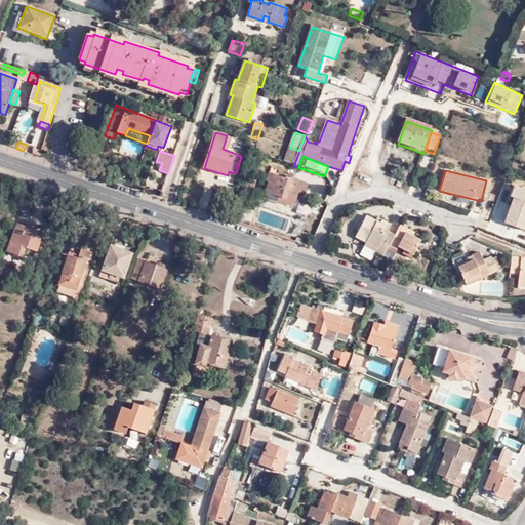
[(285,199),(283,204),(293,208),(299,192),(306,194),(310,185),(292,178),(291,182),(270,173),(266,182),(270,184),(267,193),(280,198),(285,199)]
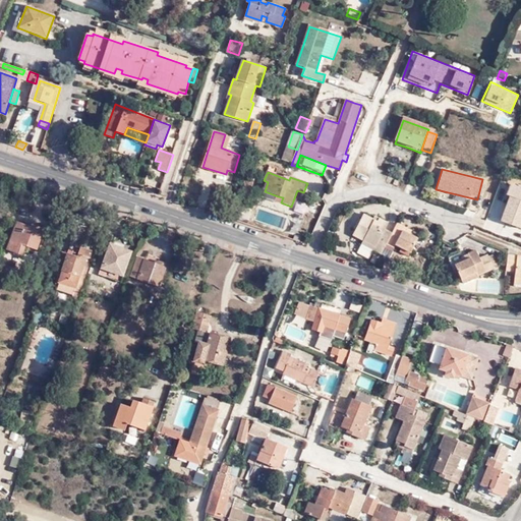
[(370,178),(357,173),(354,178),(367,184),(370,178)]
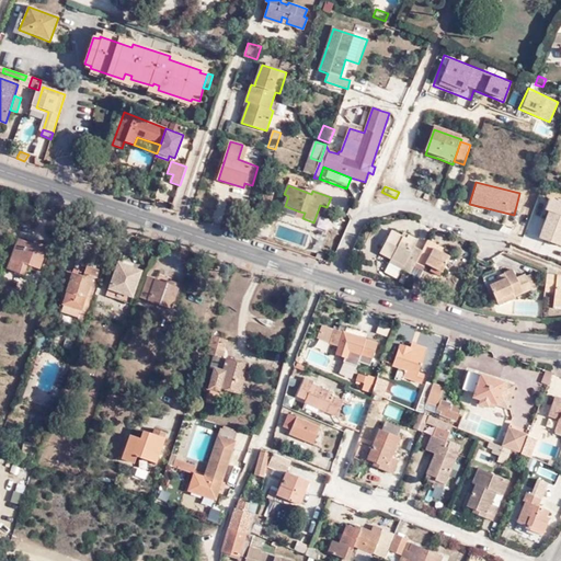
[(560,210),(560,203),(551,199),(549,205),(560,210)]
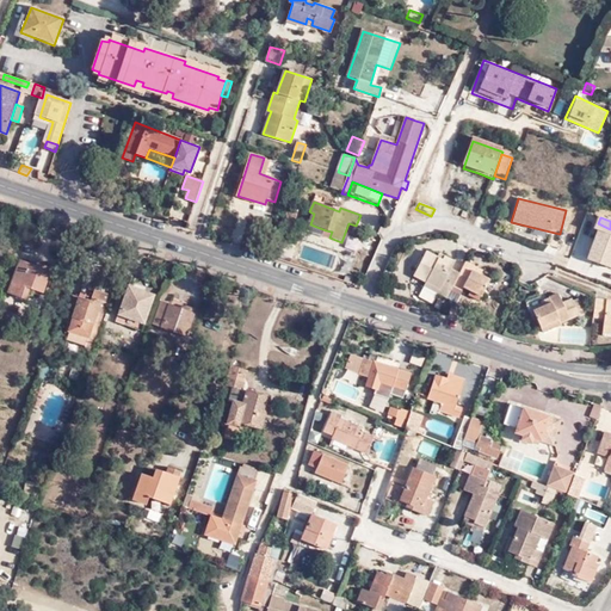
[(610,229),(598,223),(596,229),(598,230),(588,259),(610,267),(610,229)]
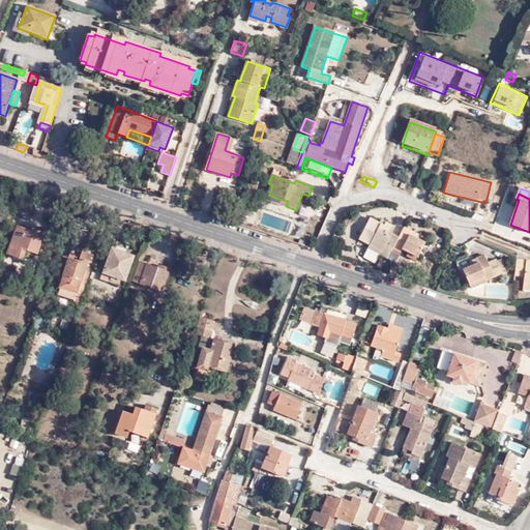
[(380,254),(388,258),(393,248),(400,238),(391,234),(394,227),(386,223),(385,225),(380,223),(371,218),(359,239),(370,244),(382,251),(380,254)]
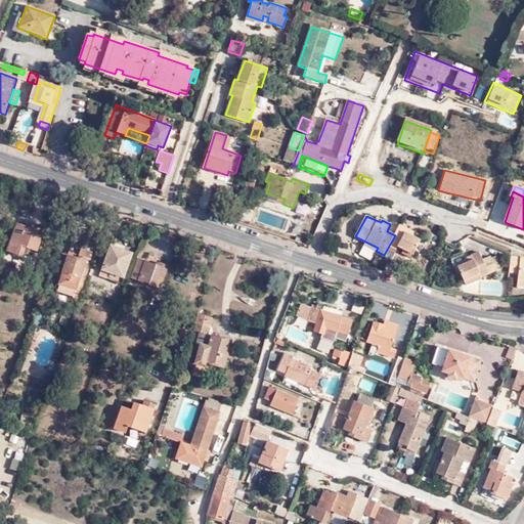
[(39,233),(15,224),(6,251),(19,256),(23,246),(33,250),(39,233)]
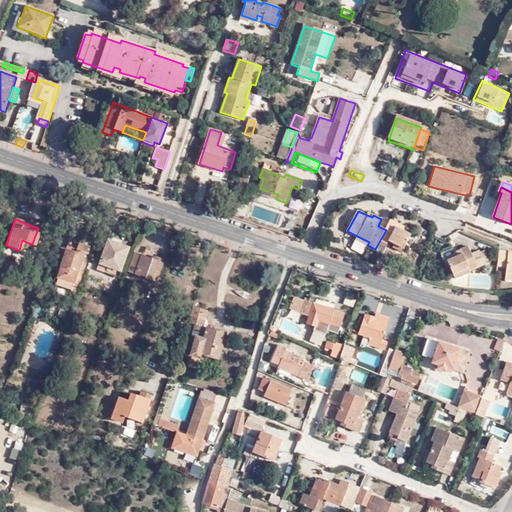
[(398,224),(391,220),(386,230),(380,240),(388,244),(389,240),(404,248),(411,235),(404,231),(397,227),(398,224)]
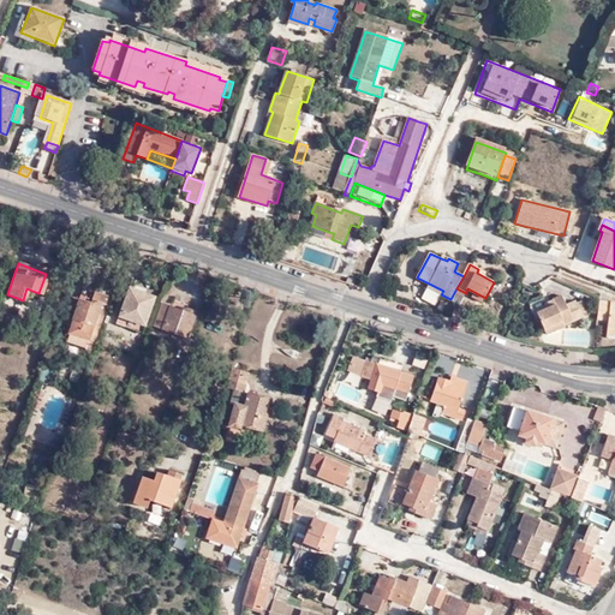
[(427,287),(441,294),(443,291),(429,284),(427,287)]
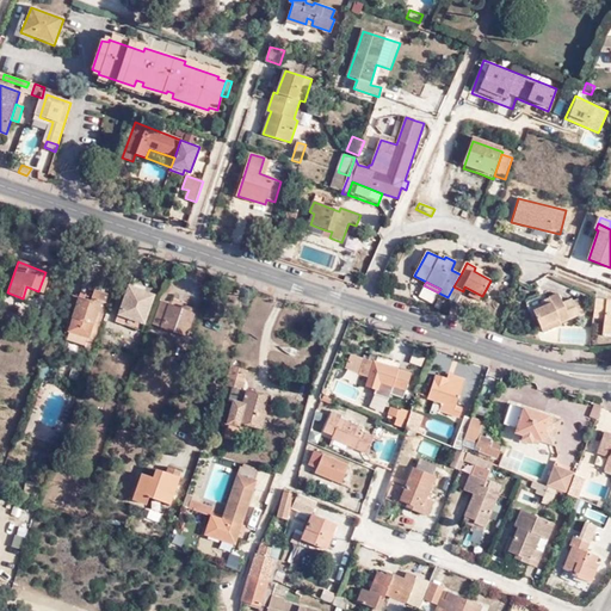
[(131,320),(141,322),(150,296),(124,287),(115,314),(125,318),(124,322),(129,323),(131,320)]
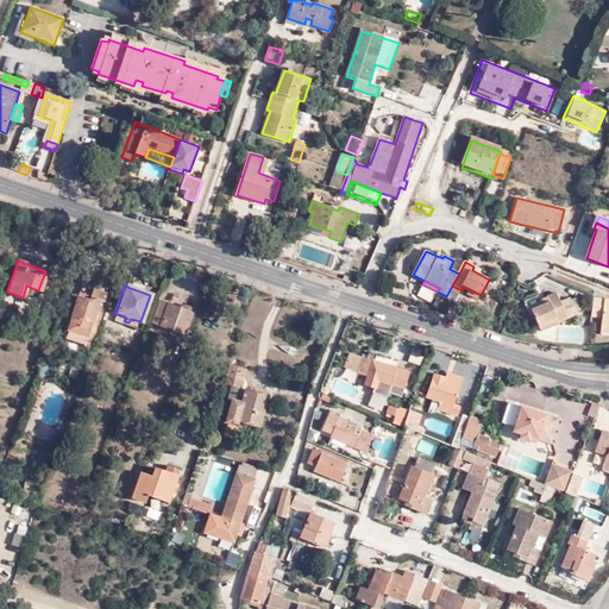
[(559,294),(550,299),(551,303),(542,307),(533,311),(540,327),(558,320),(560,324),(579,316),(578,315),(583,313),(582,309),(585,308),(582,295),(563,303),(559,294)]
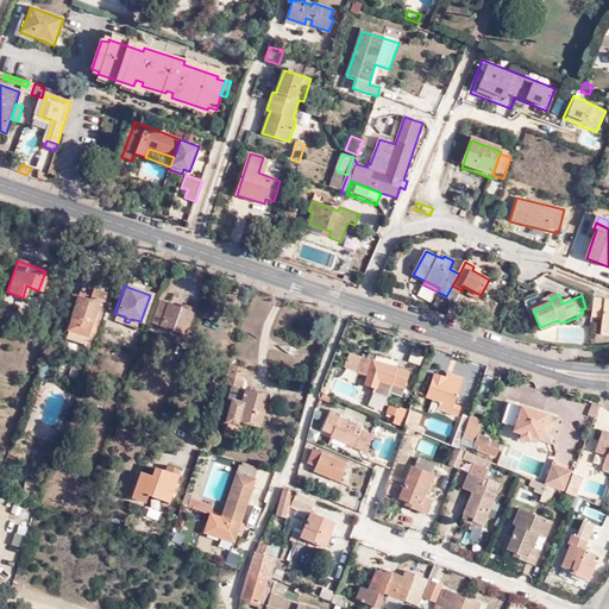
[(90,295),(88,301),(96,303),(94,311),(100,312),(105,300),(90,295)]
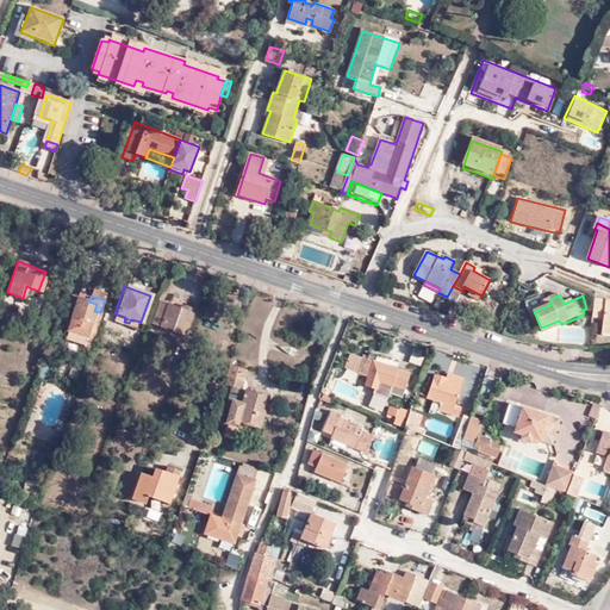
[(97,304),(88,302),(76,297),(66,329),(86,336),(94,311),(97,304)]
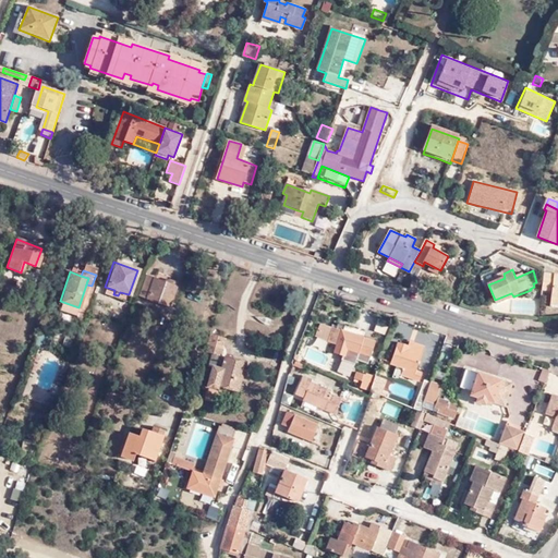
[(162,281),(144,275),(136,295),(167,306),(174,287),(173,281),(167,279),(162,281)]
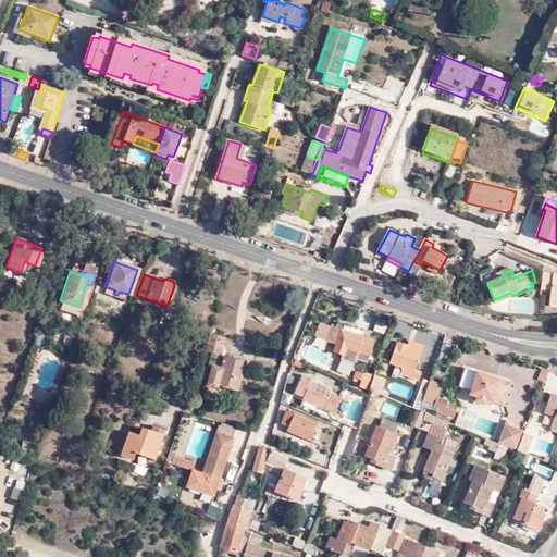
[(556,275),(544,274),(543,292),(552,293),(551,300),(556,301),(556,275)]
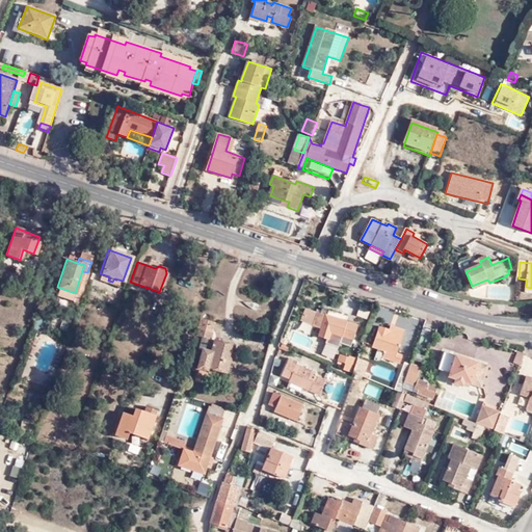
[(121,288),(123,281),(114,278),(112,282),(108,281),(109,276),(100,273),(98,280),(121,288)]
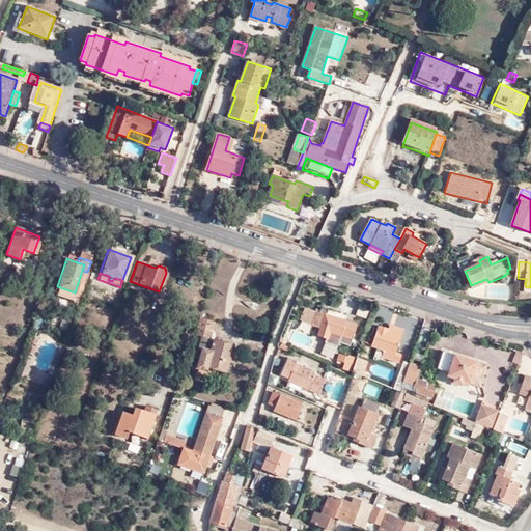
[(488,283),(488,282),(486,279),(471,285),(473,289),(488,283)]
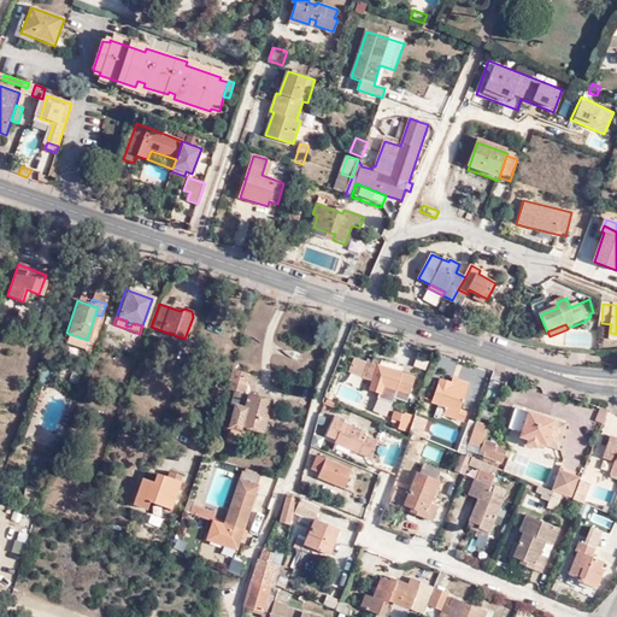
[(175,339),(157,333),(154,340),(171,346),(175,339)]
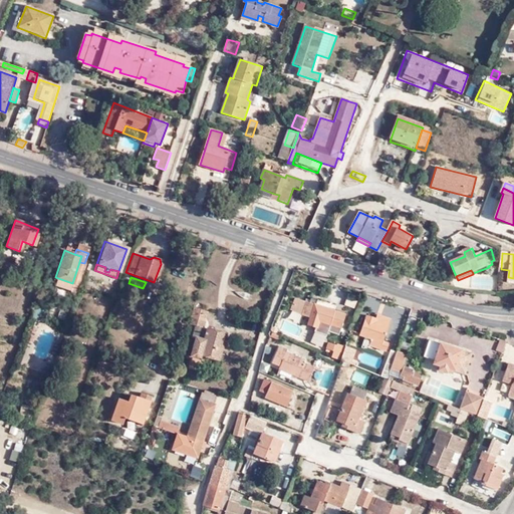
[(121,302),(114,300),(110,311),(116,313),(121,302)]
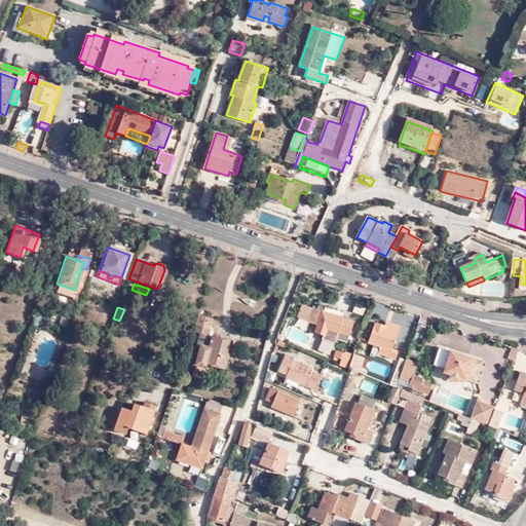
[(355,323),(323,311),(315,334),(336,341),(339,333),(350,337),(355,323)]
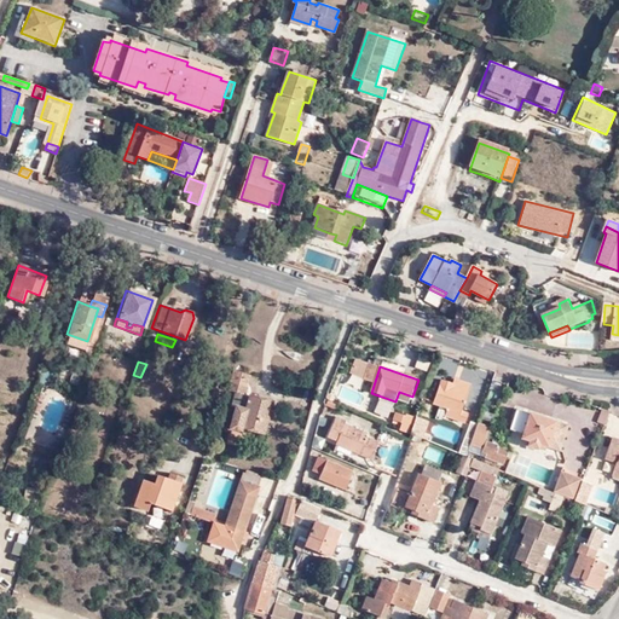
[(267,422),(271,412),(273,401),(253,395),(246,394),(252,375),(235,370),(230,389),(237,391),(232,406),(238,408),(232,428),(242,431),(244,426),(265,433),(267,422)]
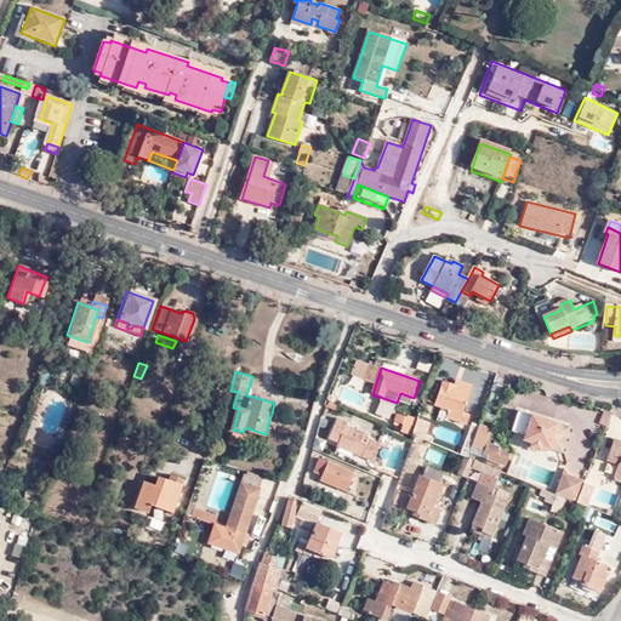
[(455,389),(455,387),(445,382),(444,382),(443,382),(436,406),(442,409),(438,419),(446,421),(448,419),(467,426),(471,416),(462,412),(469,397),(455,389)]
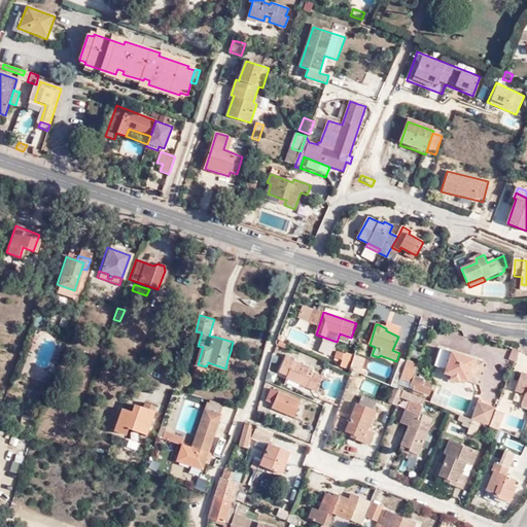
[(387,326),(386,328),(386,330),(398,337),(399,331),(387,326)]
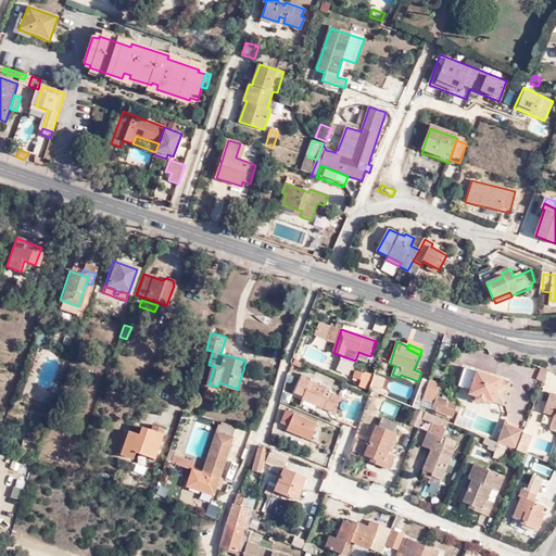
[(501,381),(466,369),(459,388),(470,392),(469,394),(478,397),(476,402),(484,404),(487,401),(493,403),(501,381)]
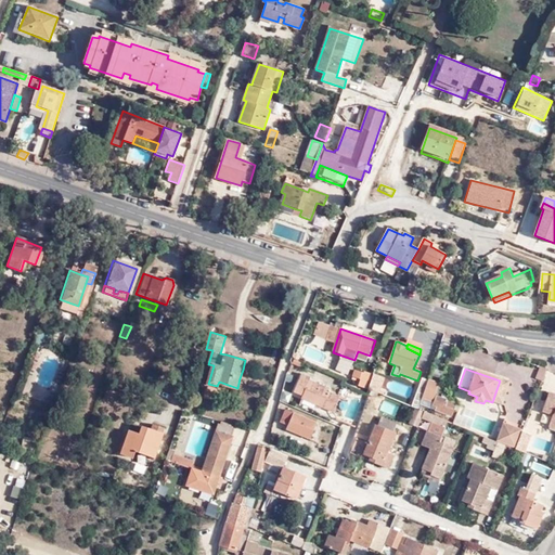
[(363,374),(356,371),(353,379),(368,386),(371,375),(364,372),(363,374)]
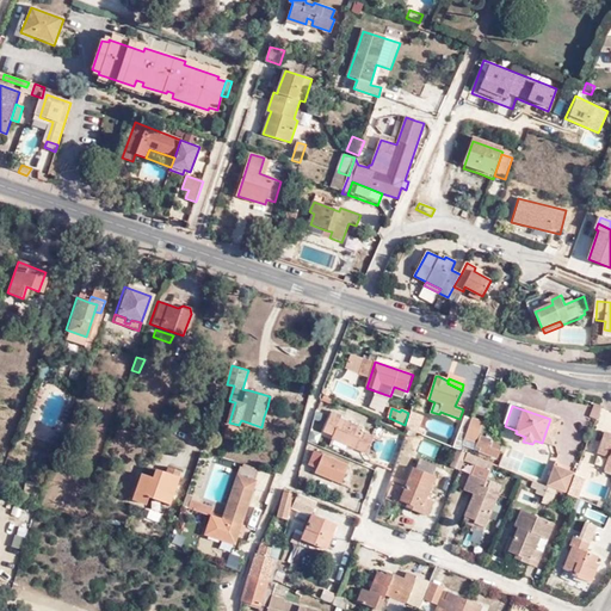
[(341,415),(332,412),(323,432),(332,437),(331,439),(366,454),(374,437),(362,431),(363,427),(340,419),(341,415)]
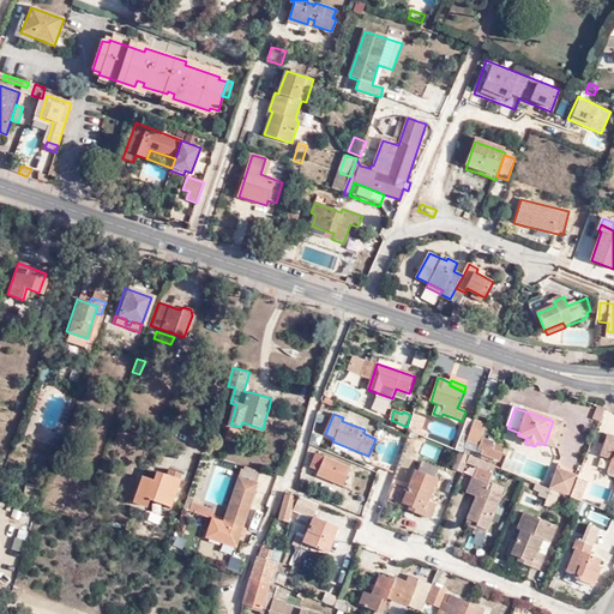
[(463,453),(474,421),(467,419),(456,451),(463,453)]
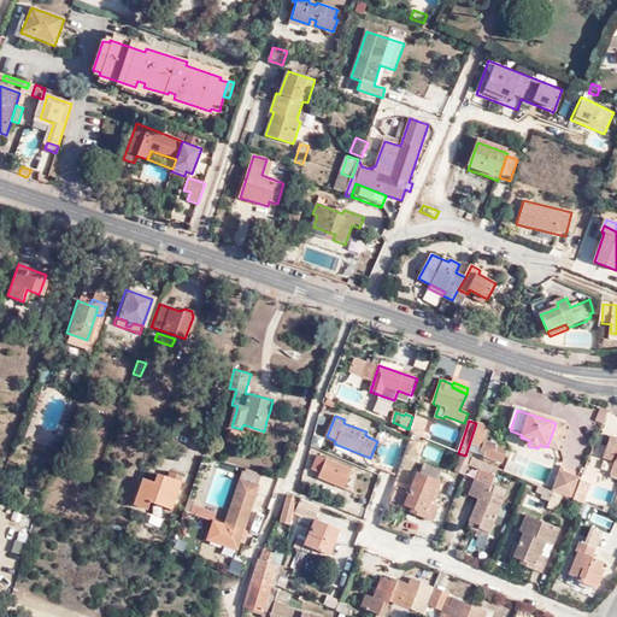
[(411,425),(409,432),(410,433),(415,435),(421,438),(423,430),(411,425)]
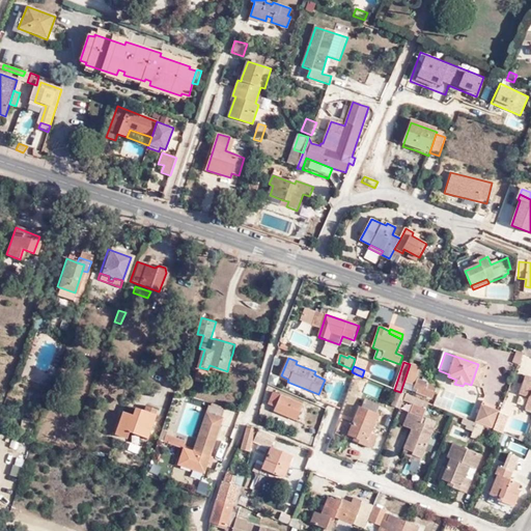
[(337,373),(328,398),(341,402),(351,379),(337,373)]
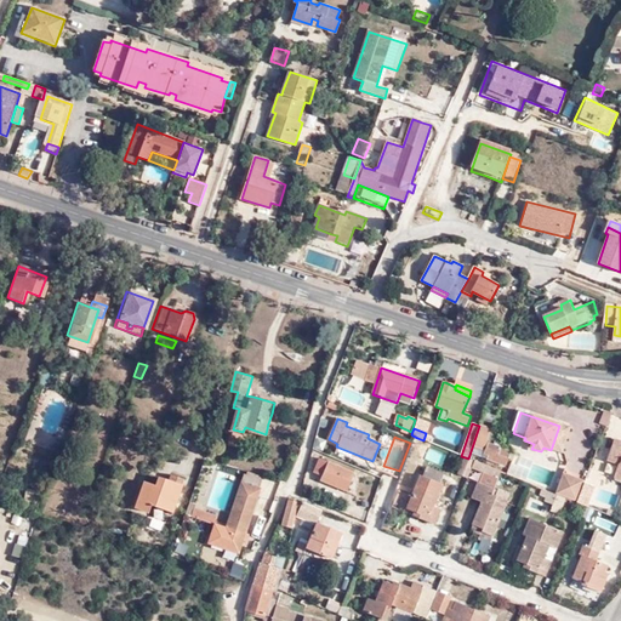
[(482,457),(488,443),(483,442),(477,456),(482,457)]
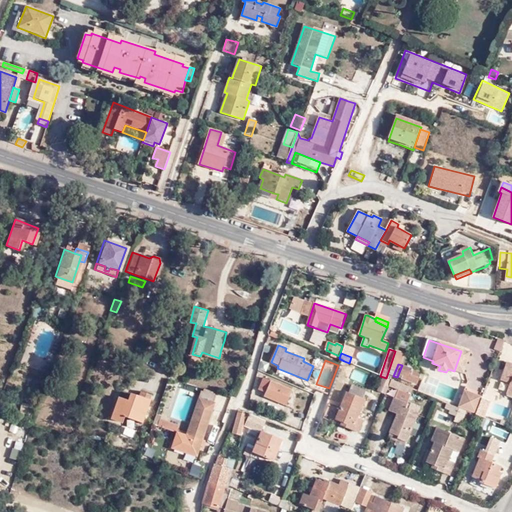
[(511,365),(507,364),(501,382),(509,385),(507,392),(511,394),(511,365)]
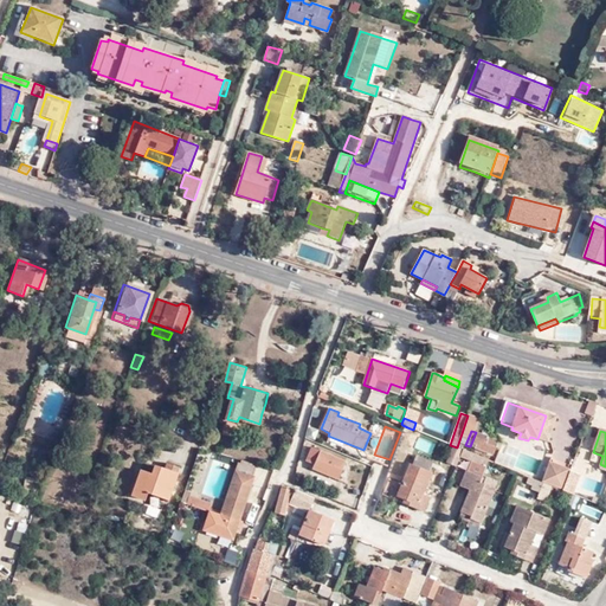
[(485,444),(488,438),(476,432),(470,446),(492,456),(495,449),(485,444)]
